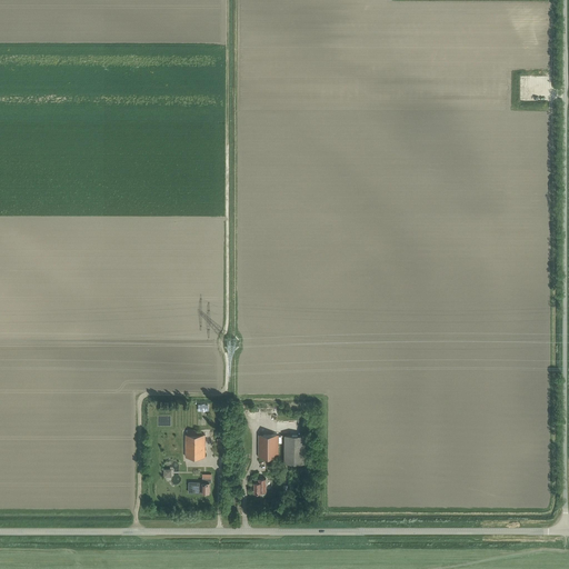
[(205,457),(205,435),(186,435),(186,457),(205,457)]
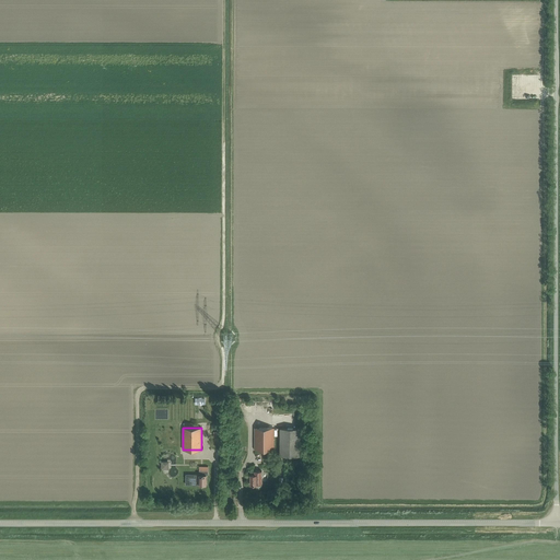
[(273,450),(273,428),(255,428),(255,450),(273,450)]
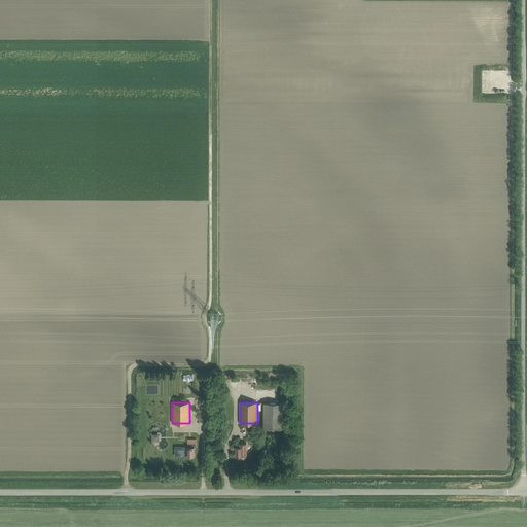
[(282,402),(264,402),(264,428),(282,428),(282,402)]
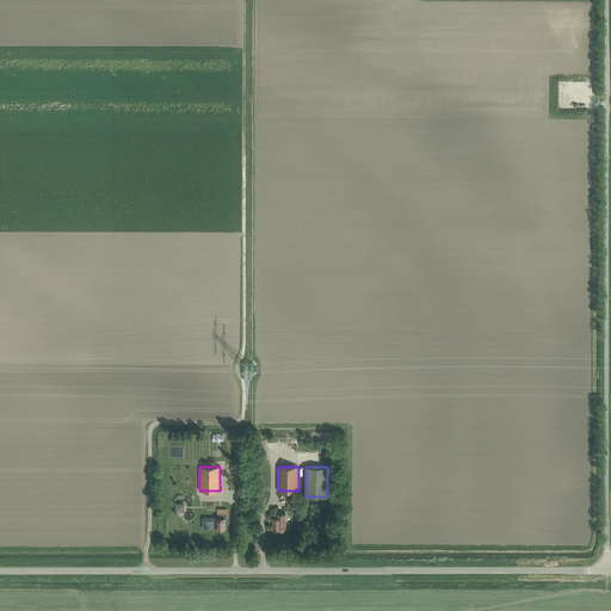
[(217,518),(203,518),(203,529),(224,529),(224,518),(227,518),(227,513),(217,513),(217,518)]
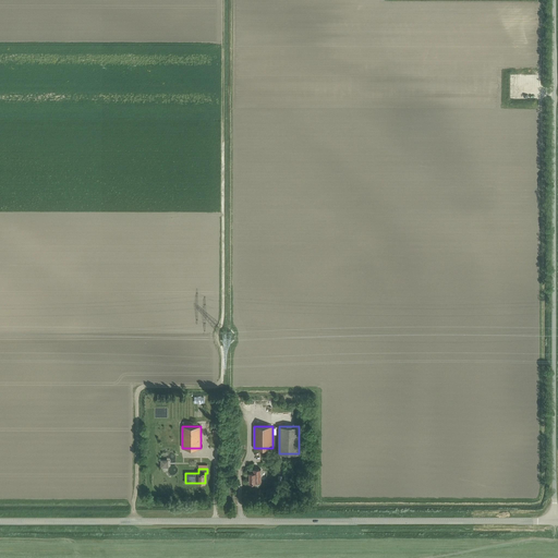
[(250,473),(250,483),(255,483),(255,484),(261,484),(261,482),(261,470),(254,470),(250,470),(250,473)]
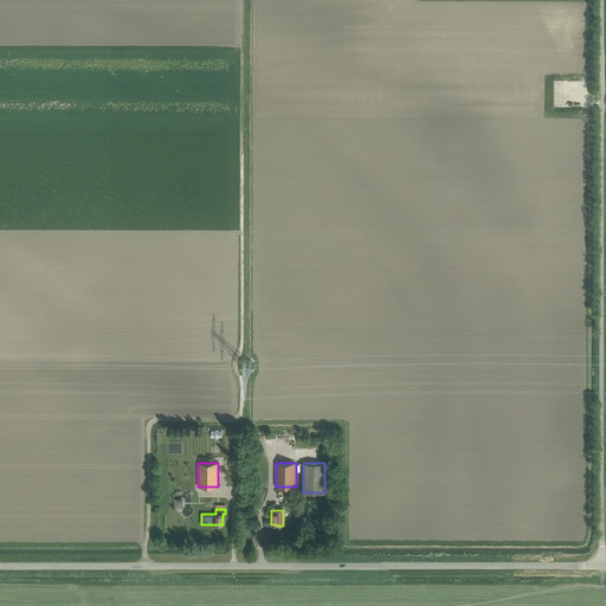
All buildings are outlined.
